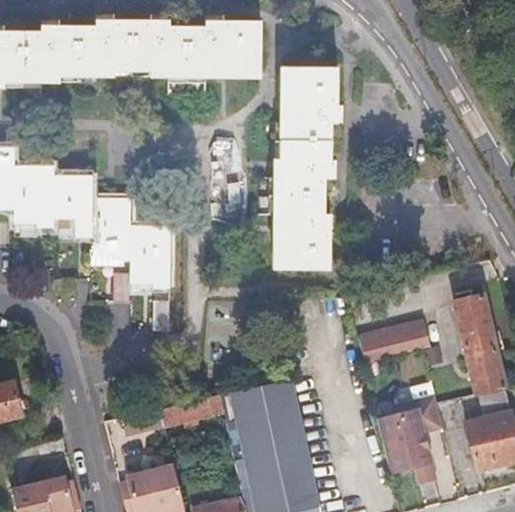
[(0,82),(216,67),(259,67),(260,20),(207,19),(207,25),(169,25),(169,19),(96,18),(96,25),(41,24),(41,31),(0,30),(0,82)]
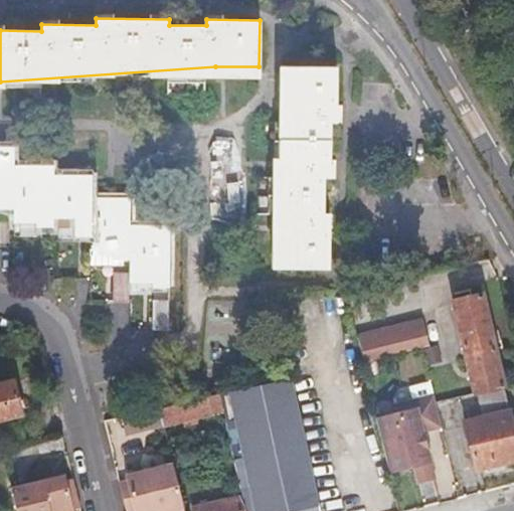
[(331,269),(331,216),(327,216),(327,180),(331,180),(332,123),(338,123),(339,69),(291,69),(291,123),(285,123),(284,179),(278,179),(278,214),(284,214),(284,269),(331,269)]
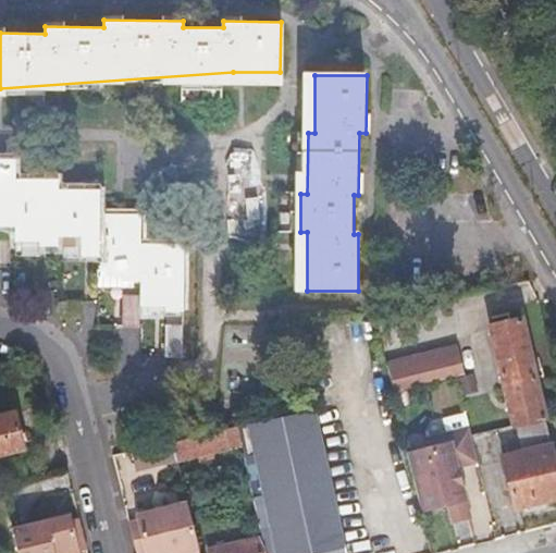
[(97,217),(97,197),(79,198),(79,192),(54,192),(54,188),(39,187),(39,182),(13,182),(13,168),(0,168),(0,218),(13,218),(13,232),(38,232),(38,237),(54,237),(54,243),(77,244),(77,248),(97,248),(97,258),(97,266),(119,267),(119,270),(138,271),(139,286),(139,293),(139,295),(162,295),(162,299),(183,300),(183,242),(163,242),(163,246),(139,246),(139,212),(122,212),(121,217),(97,217)]
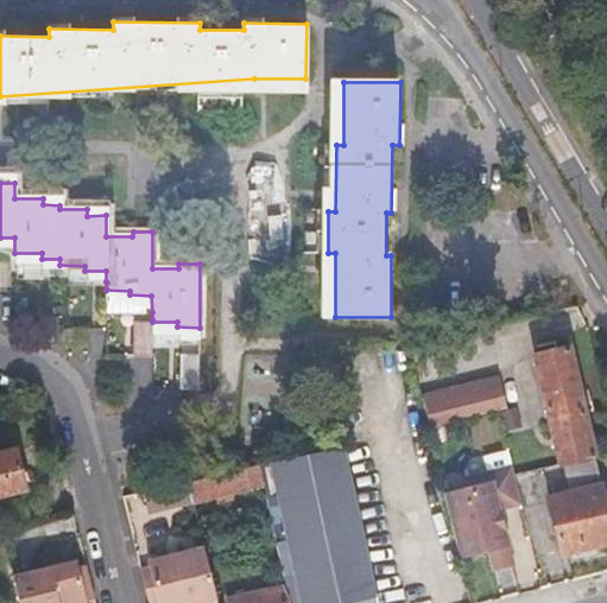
[(42,264),(42,259),(42,253),(14,253),(14,264),(42,264)]
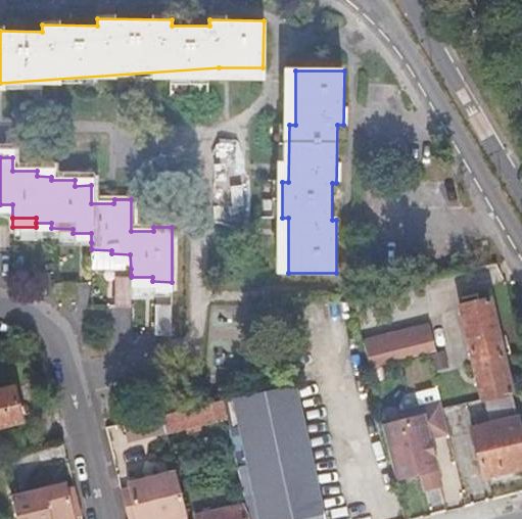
[(52,242),(91,242),(91,233),(73,233),(73,229),(51,228),(52,242)]
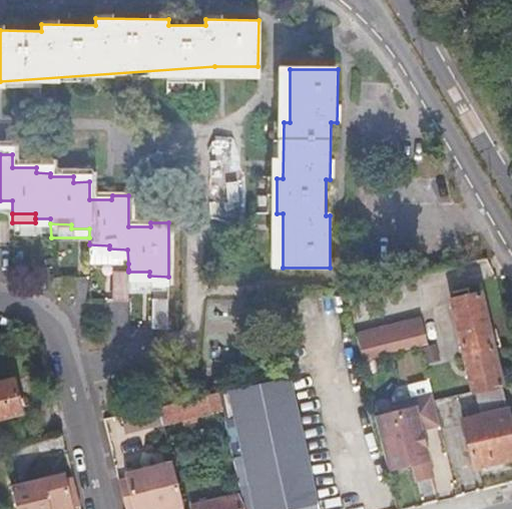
[(89,264),(128,264),(127,249),(109,248),(109,245),(89,244),(89,264)]
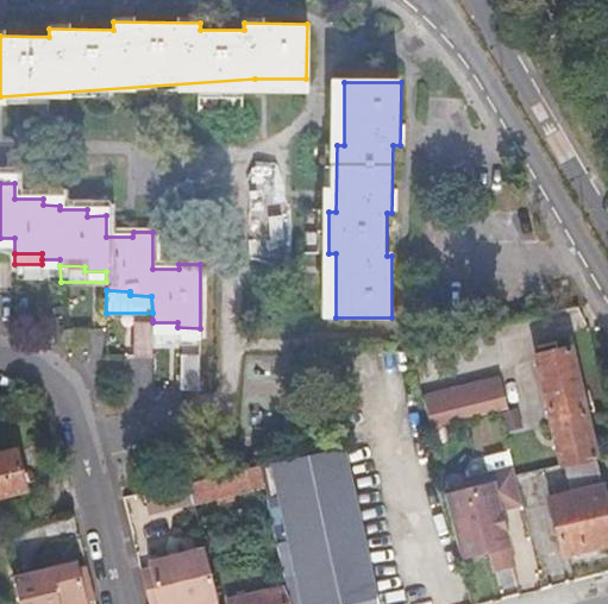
[(129,351),(151,352),(152,322),(152,320),(129,320),(129,351)]
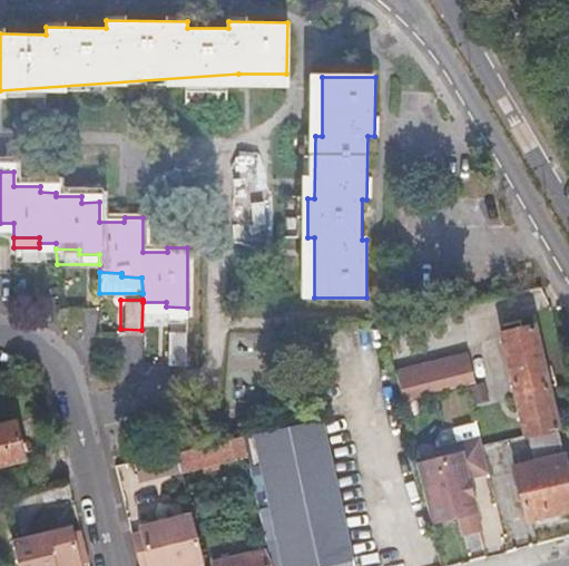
[(526,431),(529,430),(556,423),(530,323),(501,330),(526,431)]
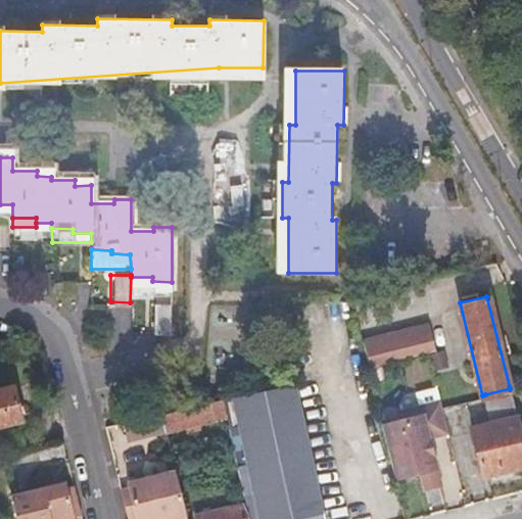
[(171,330),(172,302),(151,302),(151,329),(171,330)]
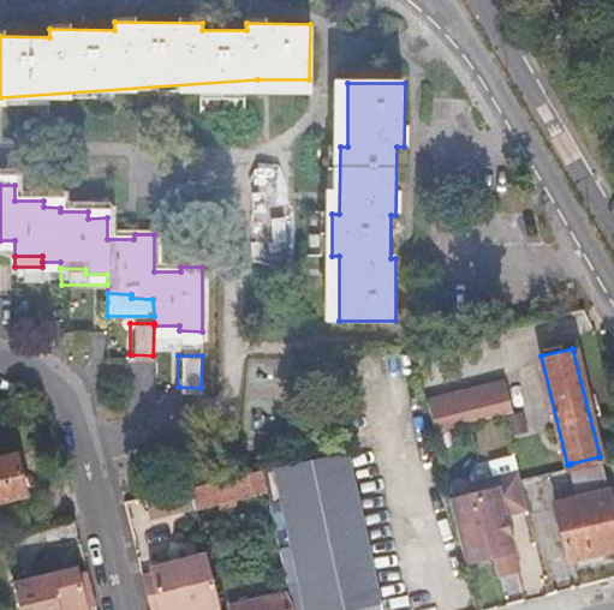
[(502,377),(423,395),(431,428),(502,410),(510,408),(502,377)]
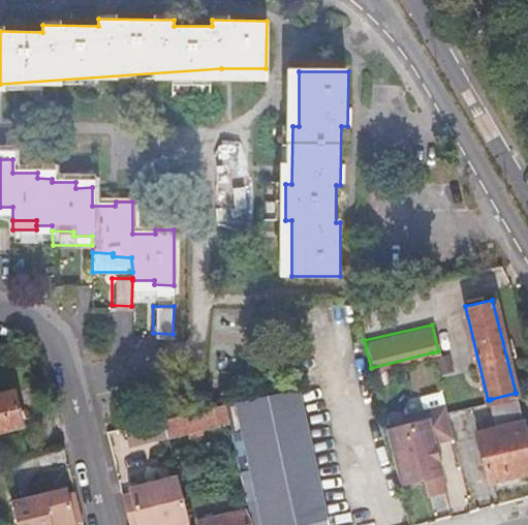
[(331,524),(300,384),(228,400),(253,524),(331,524)]
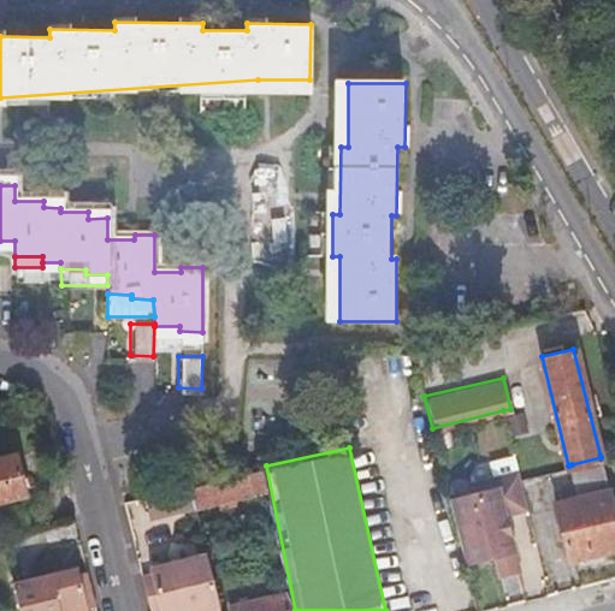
[(519,451),(491,458),(495,473),(473,478),(477,488),(453,494),(468,559),(496,552),(501,571),(521,567),(507,514),(531,506),(519,451)]
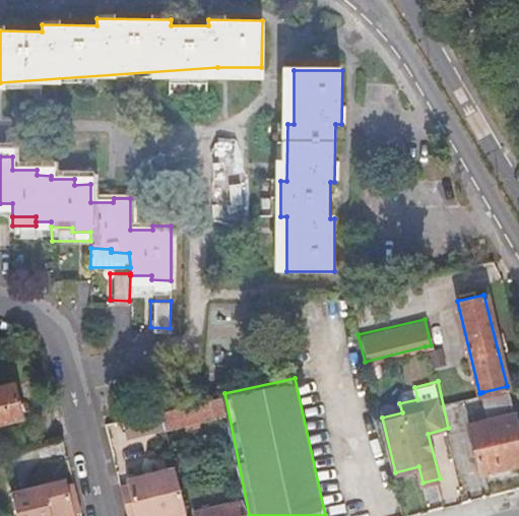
[(0,424),(25,417),(17,384),(0,387),(0,424)]
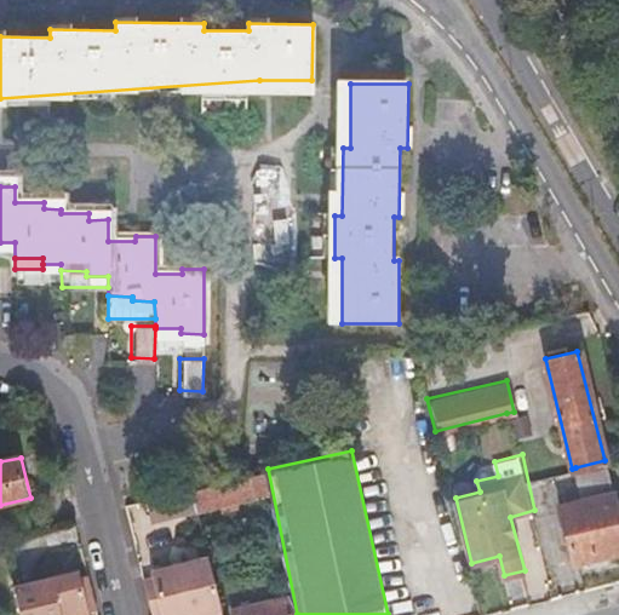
[(612,492),(605,460),(575,467),(583,498),(612,492)]
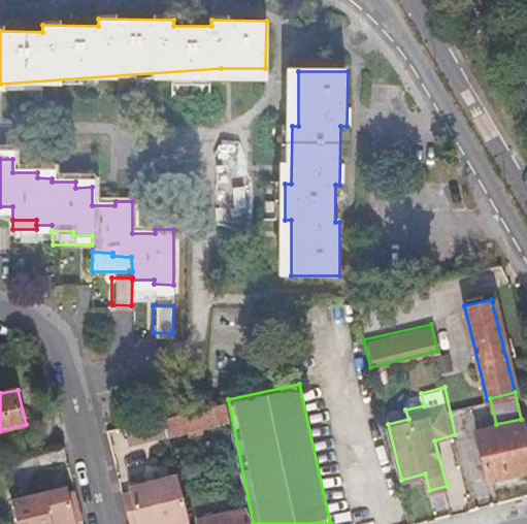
[(228,417),(225,401),(163,416),(167,433),(168,436),(222,423),(221,419),(228,417)]
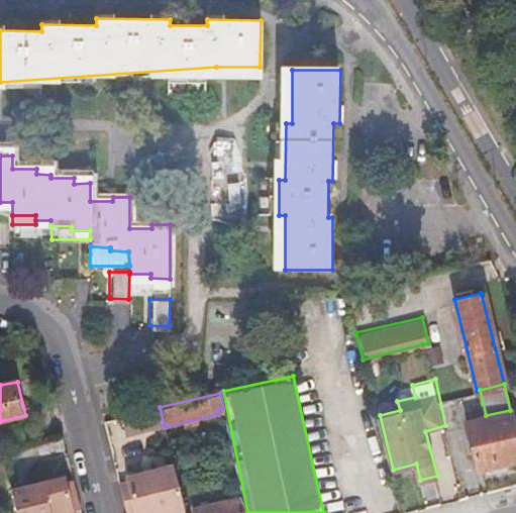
[(164,424),(160,407),(120,417),(124,433),(164,424)]
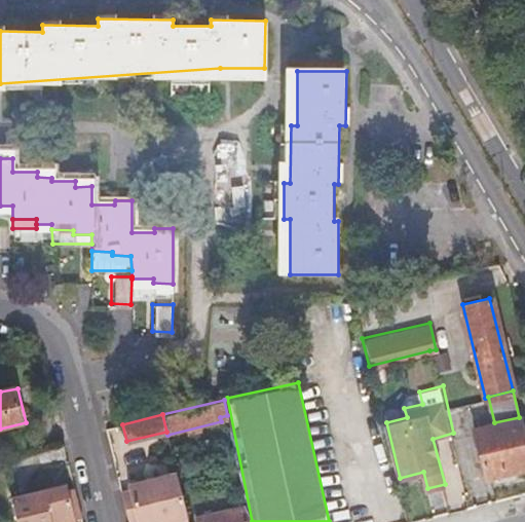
[(524,441),(519,417),(494,422),(476,427),(487,477),(524,467),(524,441)]
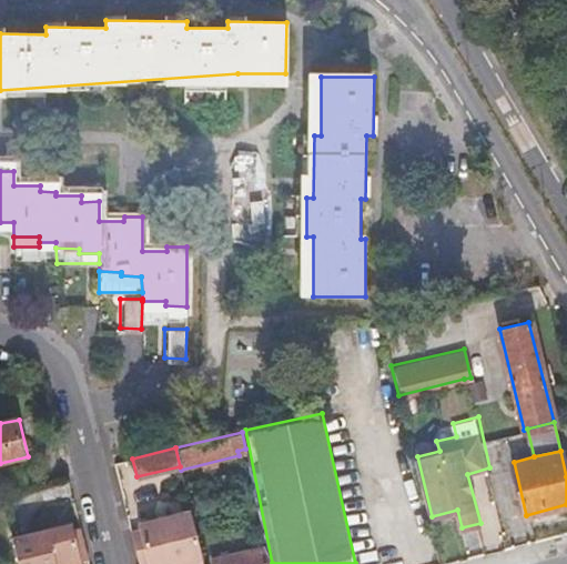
[(204,563),(191,510),(139,523),(140,529),(149,563),(173,563),(174,563),(204,563)]
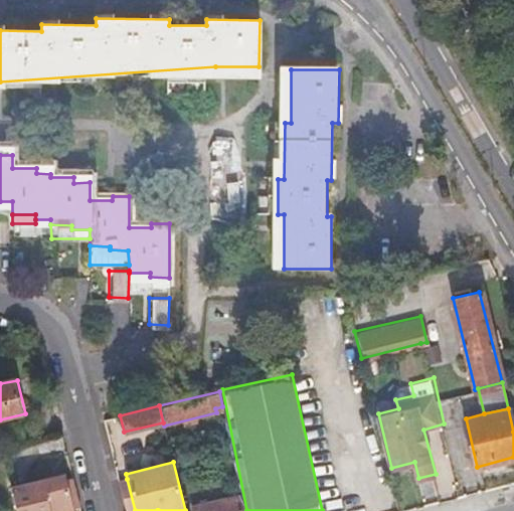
[(76,510),(75,506),(68,478),(67,472),(11,487),(17,510),(76,510)]
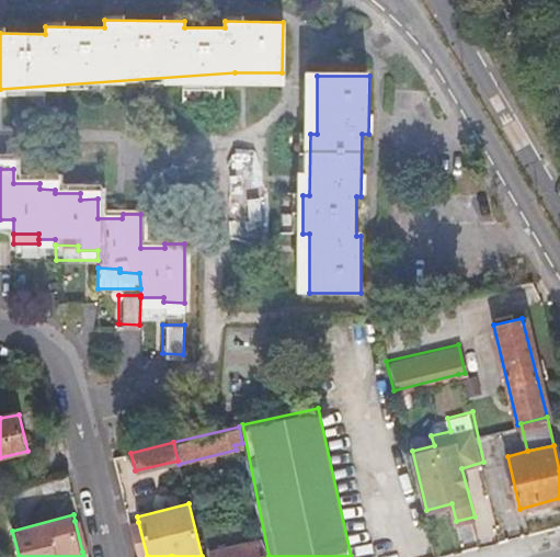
[(90,549),(82,519),(75,521),(82,552),(90,549)]
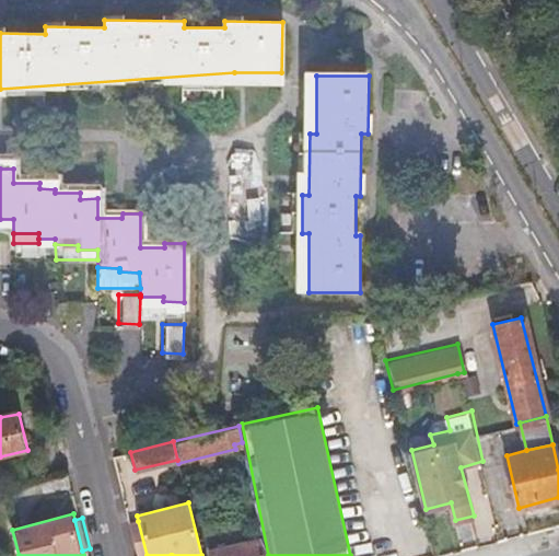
[(147,555),(138,521),(130,523),(137,555),(147,555)]
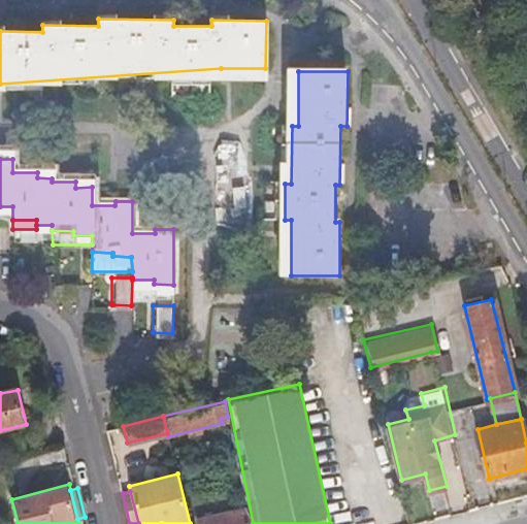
[(199,521),(199,523),(249,523),(245,511),(199,521)]
